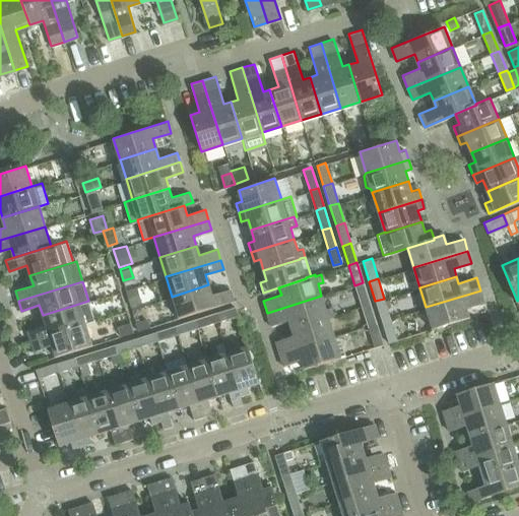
[(354,285),(361,306),(370,303),(363,282),(354,285)]
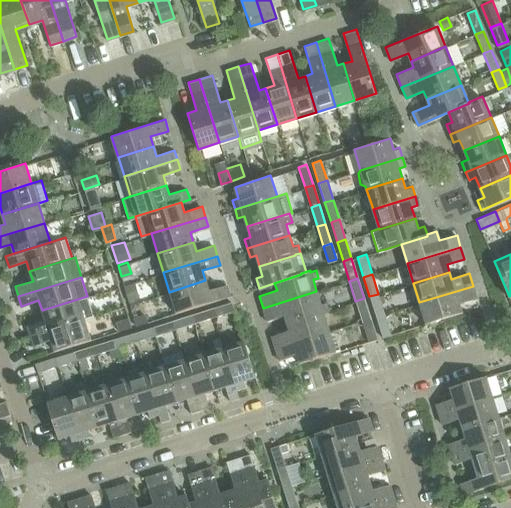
[(208,290),(205,280),(169,292),(176,312),(230,295),(226,284),(208,290)]
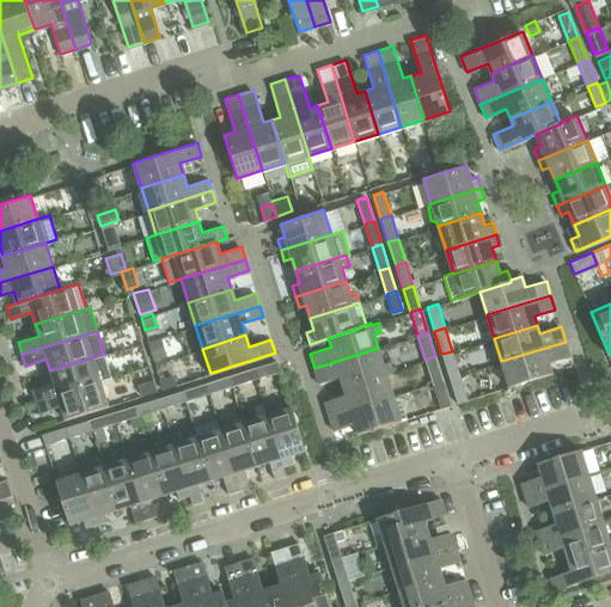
[(159,337),(148,341),(154,360),(166,356),(159,337)]
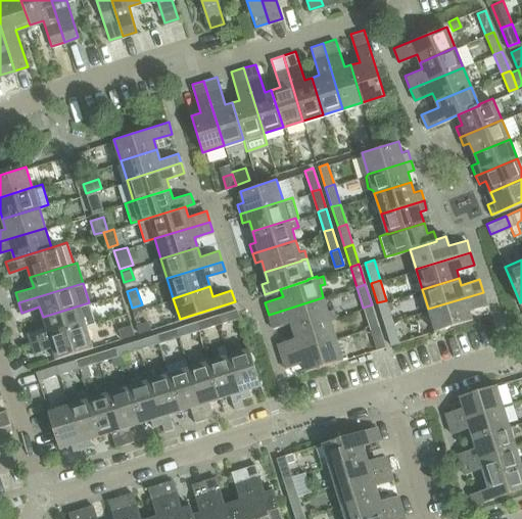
[(487,304),(483,292),(428,309),(434,329),(471,318),(469,310),(487,304)]
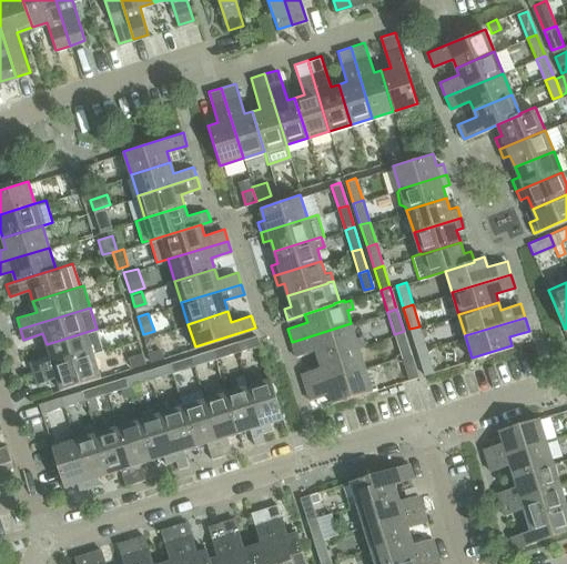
[(315,349),(319,358),(358,345),(364,343),(362,335),(356,338),(351,323),(292,342),(296,354),(315,349)]
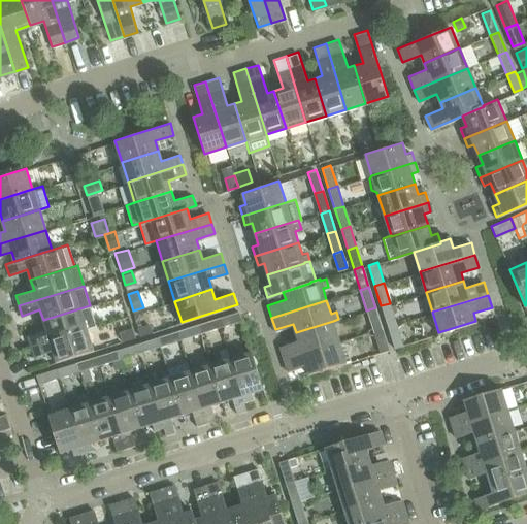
[(381,305),(388,326),(396,323),(390,303),(381,305)]
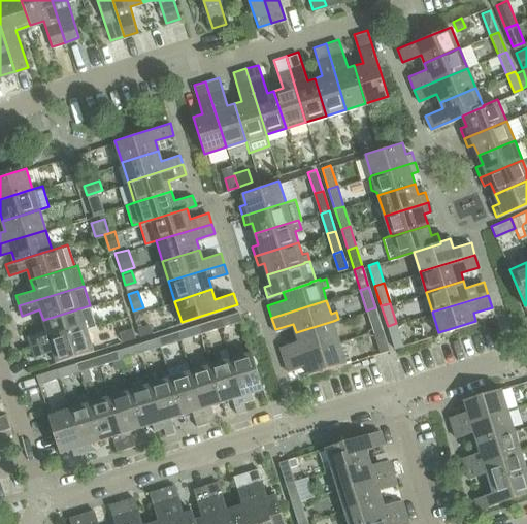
[(28,335),(31,346),(87,328),(96,325),(90,305),(43,320),(45,329),(28,335)]
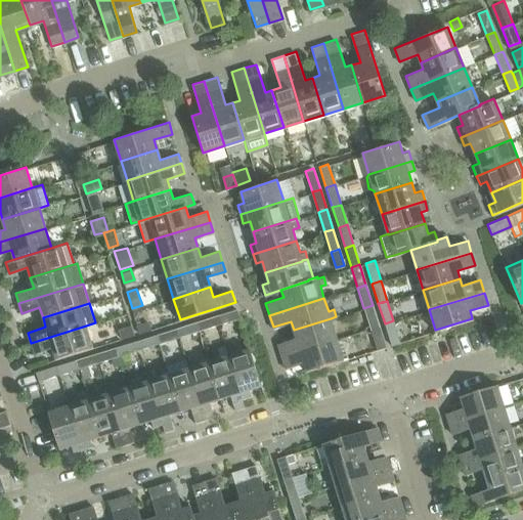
[(363,308),(369,328),(379,326),(373,305),(363,308)]
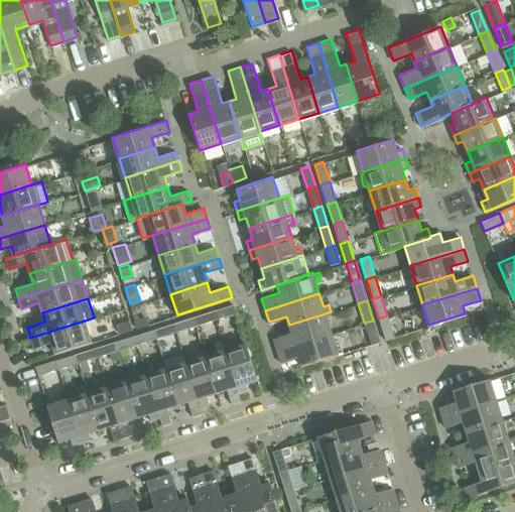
[(233,303),(212,310),(215,318),(236,312),(233,303)]
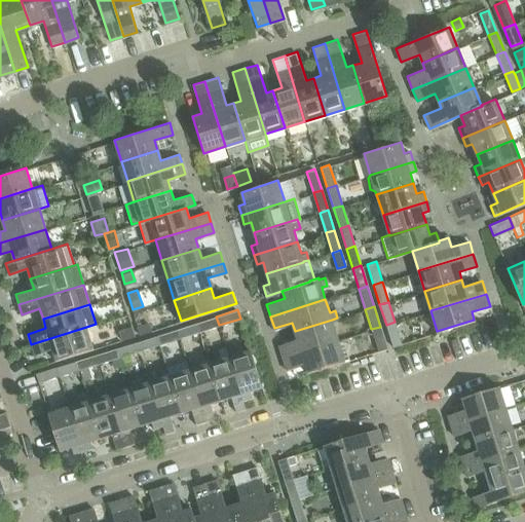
[(216,317),(195,323),(198,331),(219,325),(216,317)]
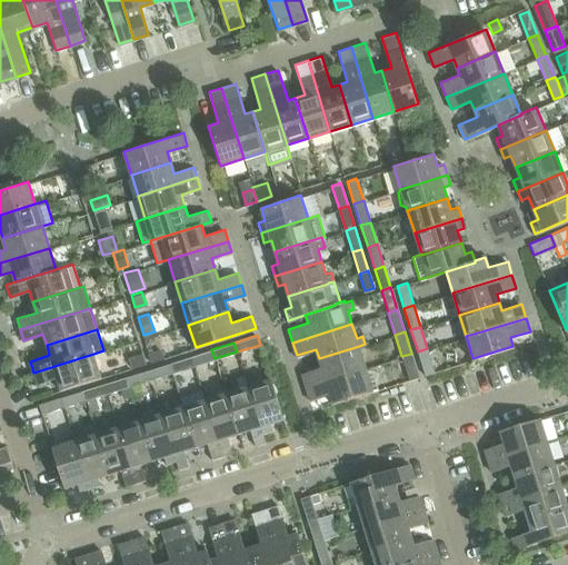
[(302,372),(307,386),(366,367),(359,346),(319,358),(321,366),(302,372)]
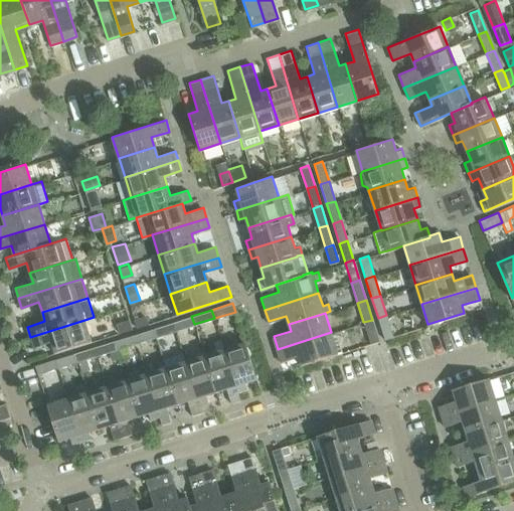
[(146,314),(135,318),(138,326),(149,322),(146,314)]
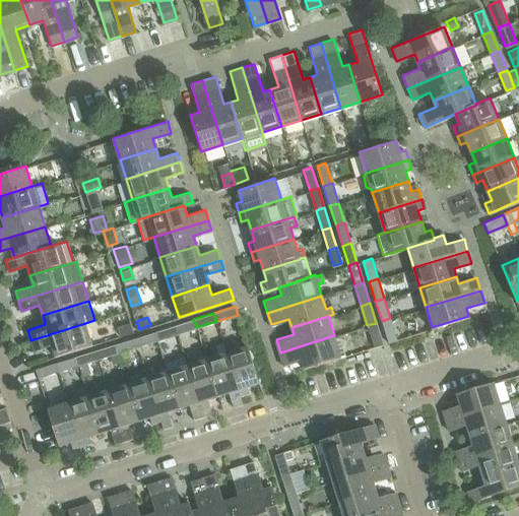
[(390,318),(382,321),(388,341),(392,340),(397,338),(396,337),(395,332),(390,318)]
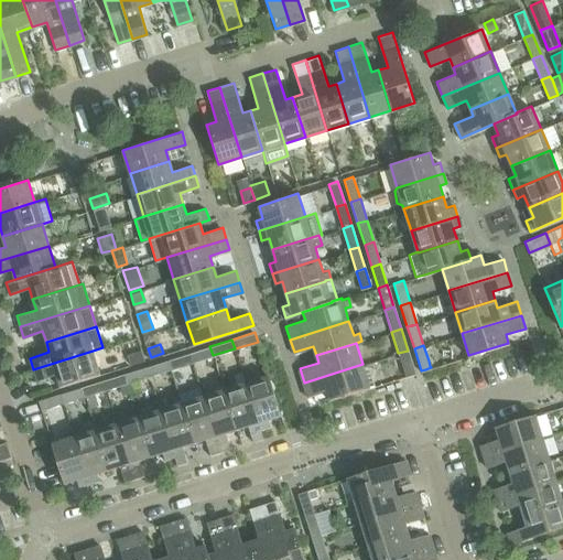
[(209,346),(187,353),(191,363),(213,355),(209,346)]
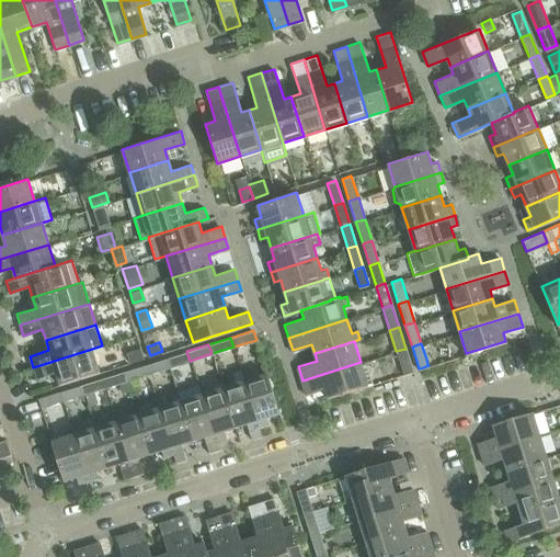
[(99,371),(92,349),(33,367),(36,378),(56,372),(59,384),(99,371)]
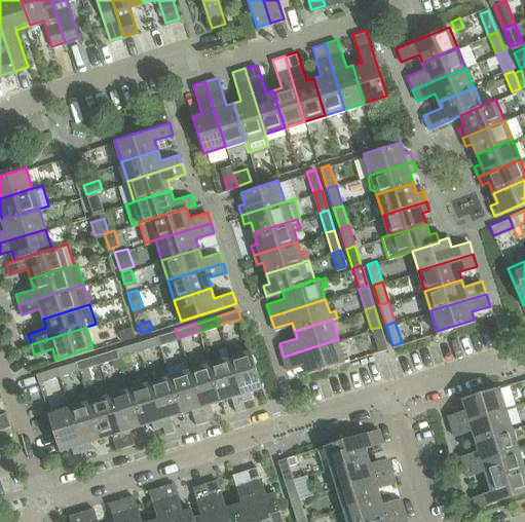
[(130,327),(118,331),(121,338),(133,335),(130,327)]
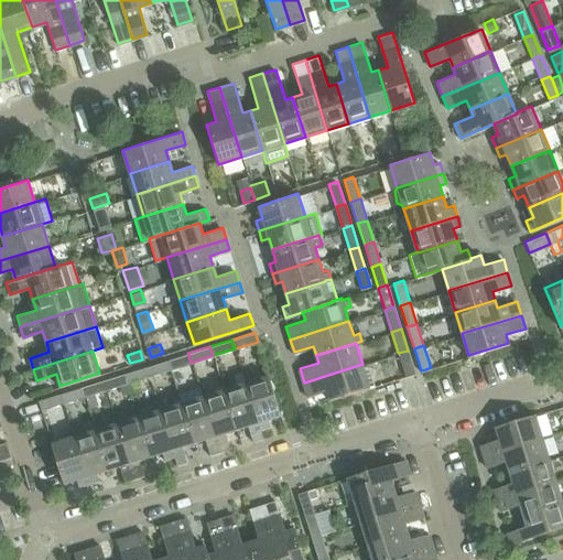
[(414,373),(408,351),(398,353),(405,375),(414,373)]
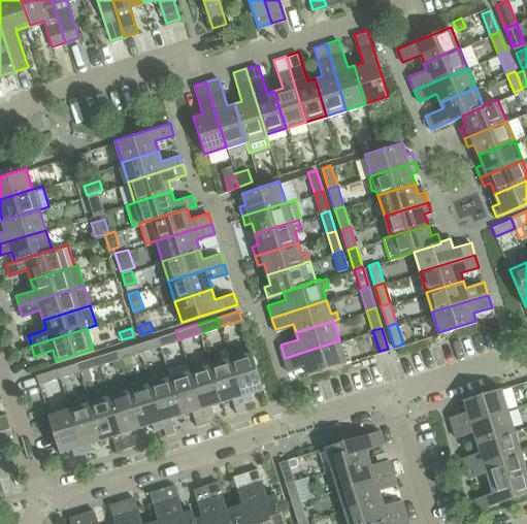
[(175,330),(156,336),(159,346),(178,339),(175,330)]
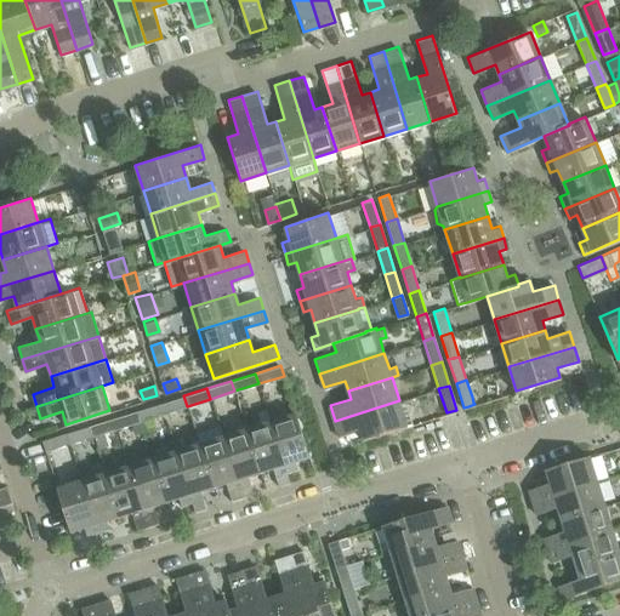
[(183,395),(160,403),(163,414),(187,406),(183,395)]
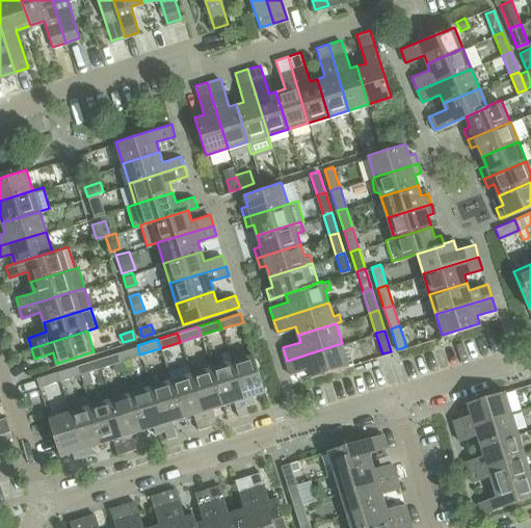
[(342,343),(287,361),(290,373),(309,367),(311,376),(348,364),(353,363),(347,345),(342,343)]
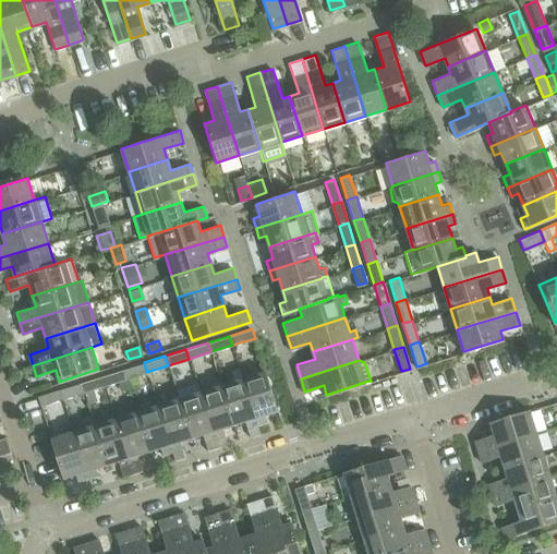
[(144,362),(122,369),(125,378),(146,372),(144,362)]
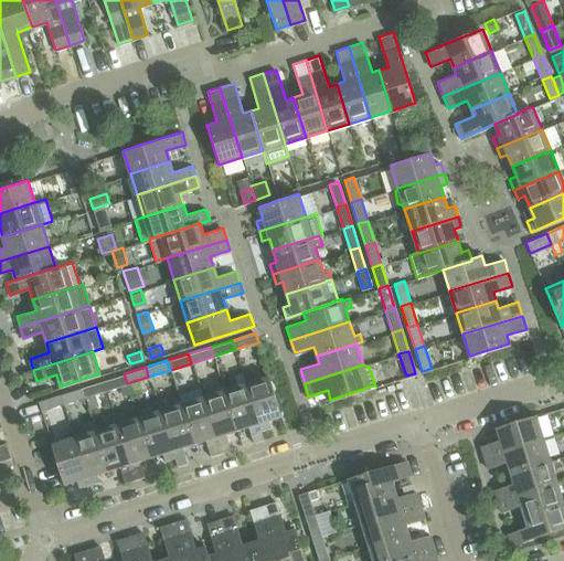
[(124,373),(103,380),(106,390),(127,383),(124,373)]
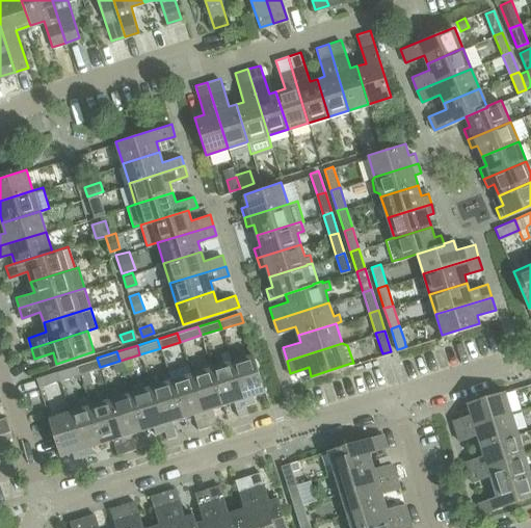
[(253,353),(231,360),(244,404),(245,404),(255,401),(253,395),(265,391),(253,353)]
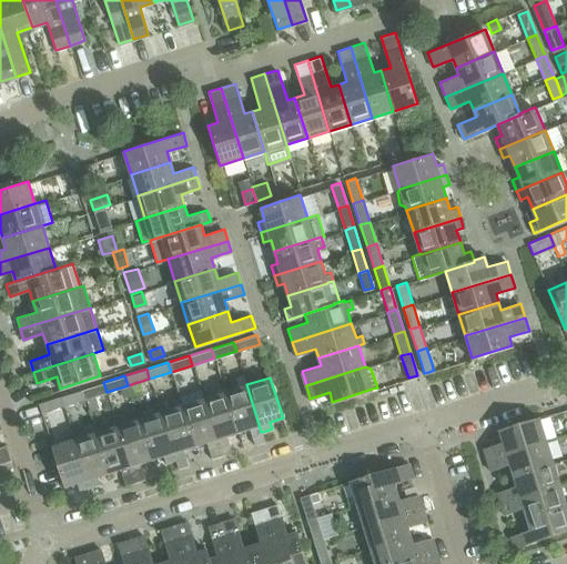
[(103,382),(81,389),(84,399),(107,392),(103,382)]
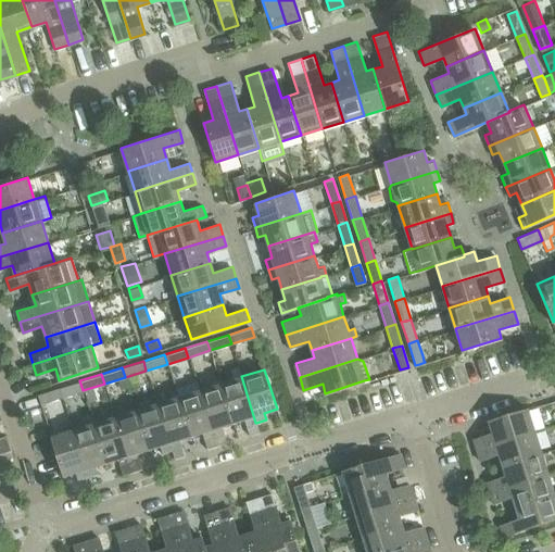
[(259,431),(256,423),(255,423),(241,376),(219,384),(231,423),(244,418),(249,435),(259,431)]
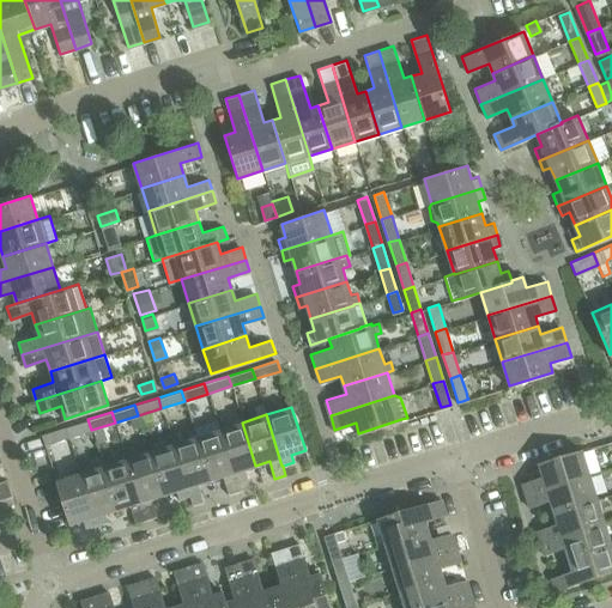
[(223,475),(228,493),(237,490),(235,481),(218,430),(216,417),(193,424),(194,429),(193,429),(195,437),(208,480),(223,475)]
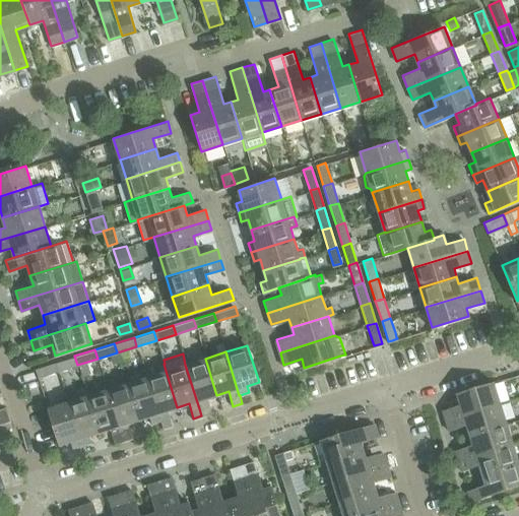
[(74,356),(55,362),(58,371),(77,365),(74,356)]
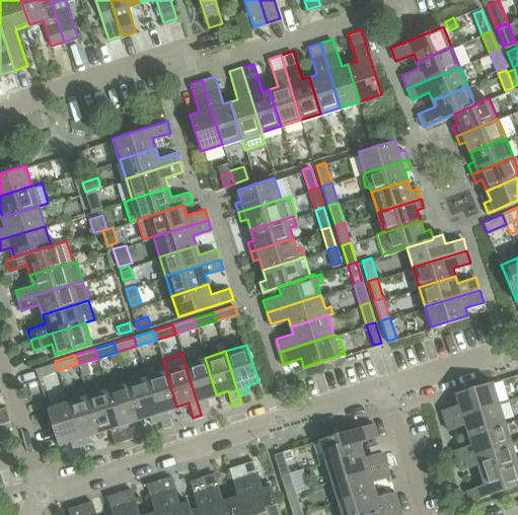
[(207,397),(216,394),(205,358),(185,364),(199,408),(200,407),(202,415),(211,412),(207,397)]
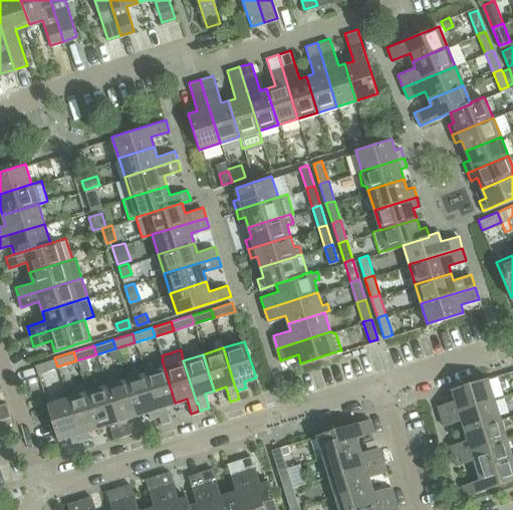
[(37,372),(57,366),(54,357),(35,364),(37,372)]
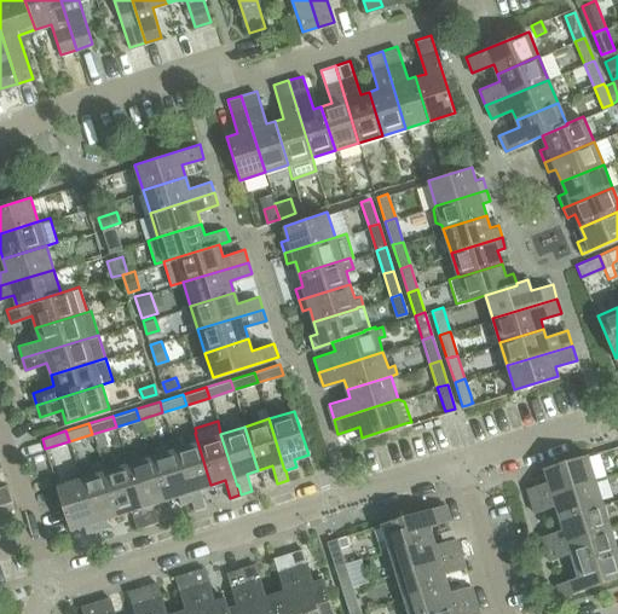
[(200,488),(211,485),(197,441),(195,433),(186,435),(189,444),(173,449),(189,499),(190,499),(194,509),(204,505),(200,488)]
